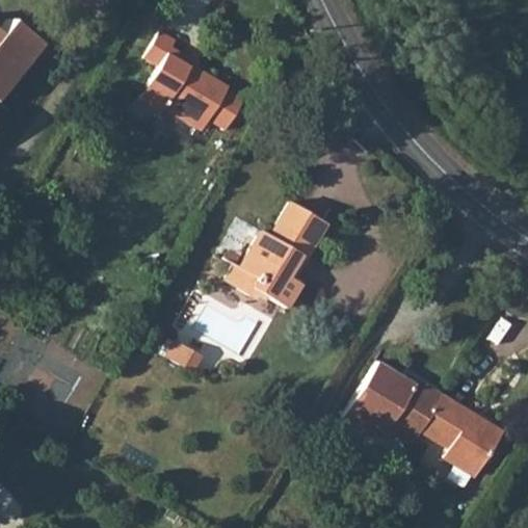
[(0,27),(0,100),(1,101),(46,44),(17,20),(6,32),(0,27)]
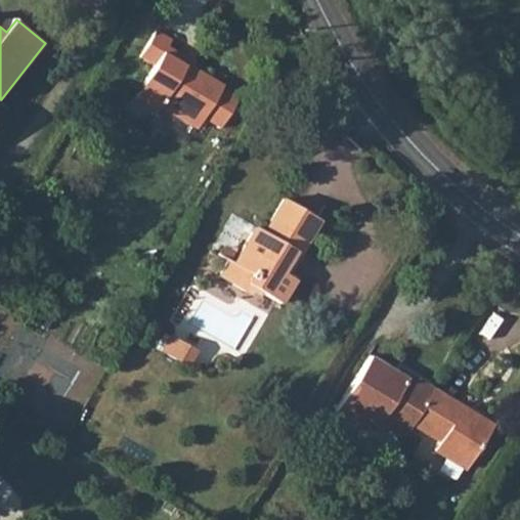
[(168,106),(171,100),(206,122),(210,116),(226,126),(245,97),(192,65),(196,59),(176,46),(179,40),(164,32),(147,58),(160,67),(142,97),(164,112),(168,106)]
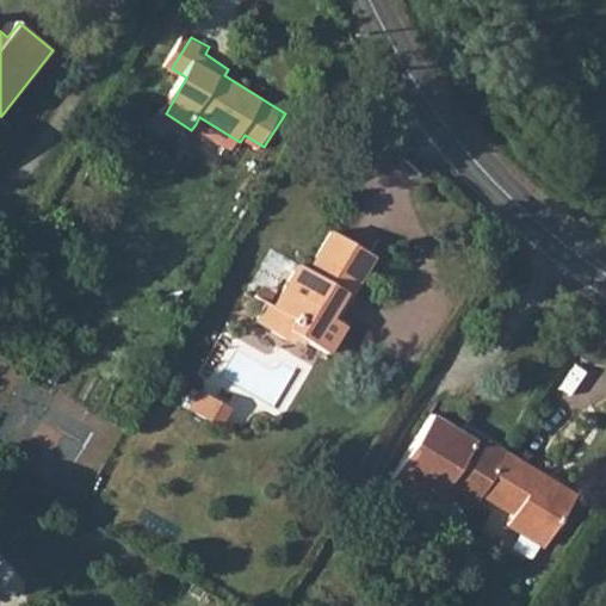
[(235,148),(240,142),(199,117),(196,124),(235,148)]
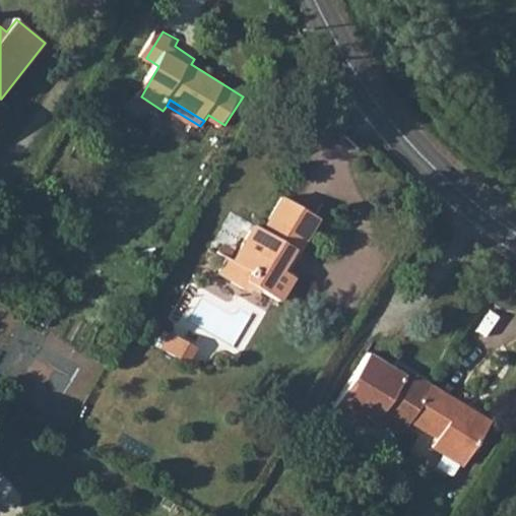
[(254,284),(282,302),(298,276),(286,269),(297,252),(302,252),(321,218),(288,198),(269,232),(260,228),(239,264),(234,261),(224,276),(250,292),(254,284)]
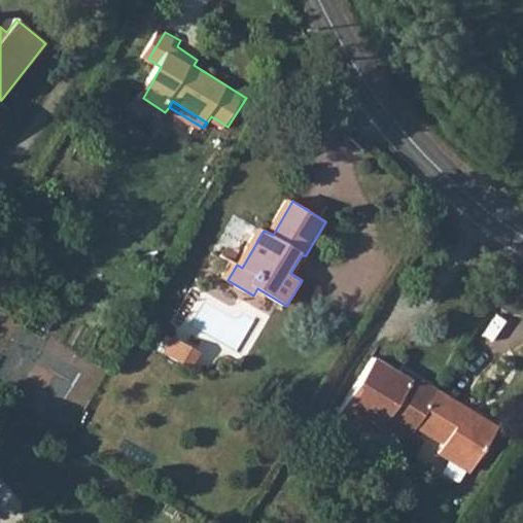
[(73,389),(92,356),(42,329),(31,351),(46,359),(40,372),(73,389)]
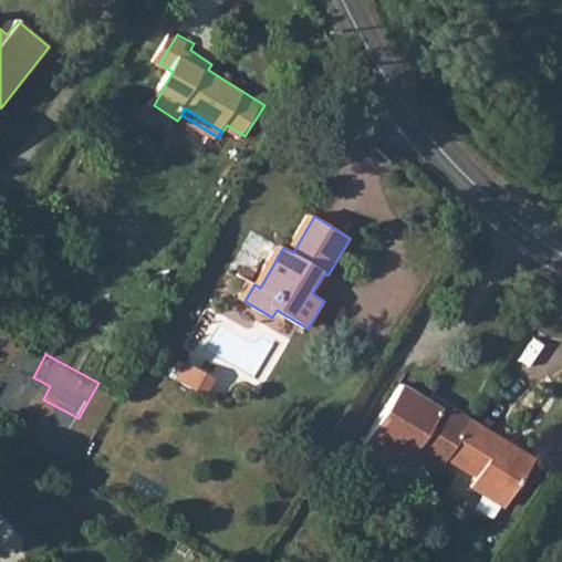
[(212,367),(200,360),(190,377),(203,384),(212,367)]
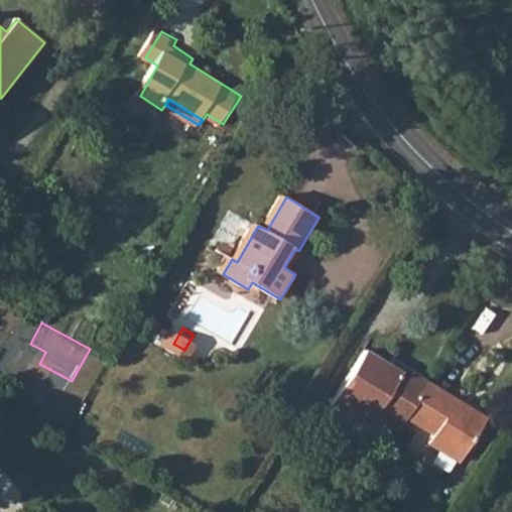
[(205,342),(194,335),(184,350),(196,357),(205,342)]
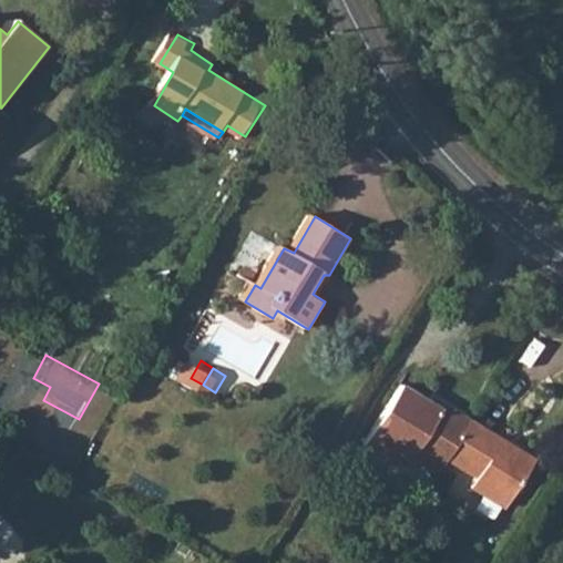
[(408,472),(419,453),(444,469),(450,460),(476,420),(449,403),(444,409),(406,387),(368,449),(408,472)]
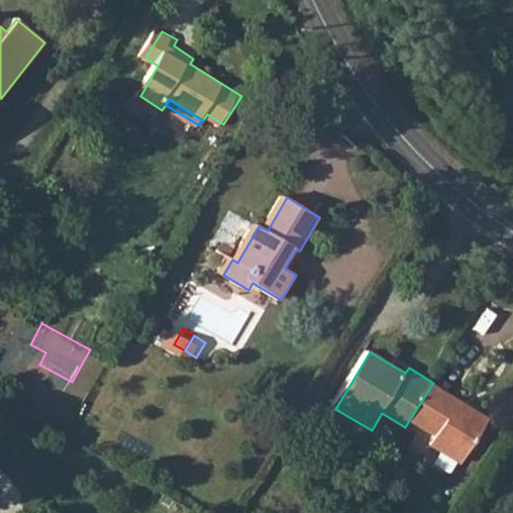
[(463,464),(491,418),(433,383),(410,419),(436,435),(431,443),(463,464)]
